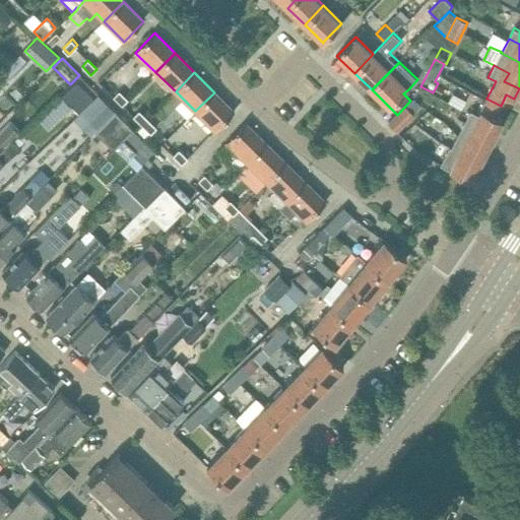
[(73,86),(62,96),(78,114),(98,94),(80,76),(71,85),(73,86)]
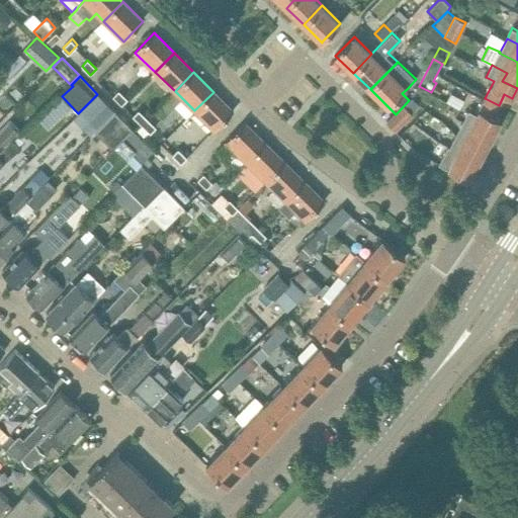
[(118,91),(113,97),(121,105),(127,99),(118,91)]
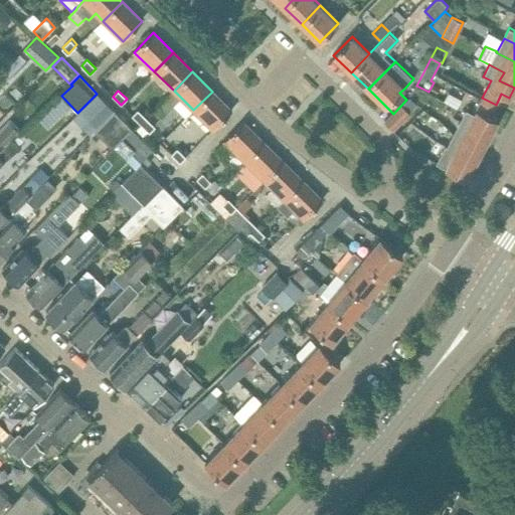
[(193,110),(193,111),(213,131),(231,112),(232,111),(212,91),(212,92),(193,110)]
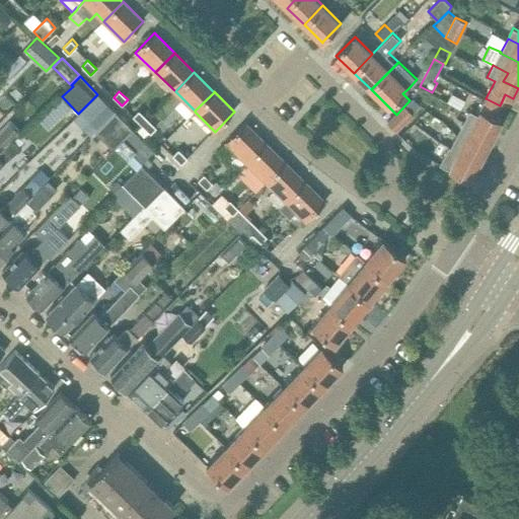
[(91,135),(95,131),(116,112),(97,94),(78,114),(74,118),(91,135)]
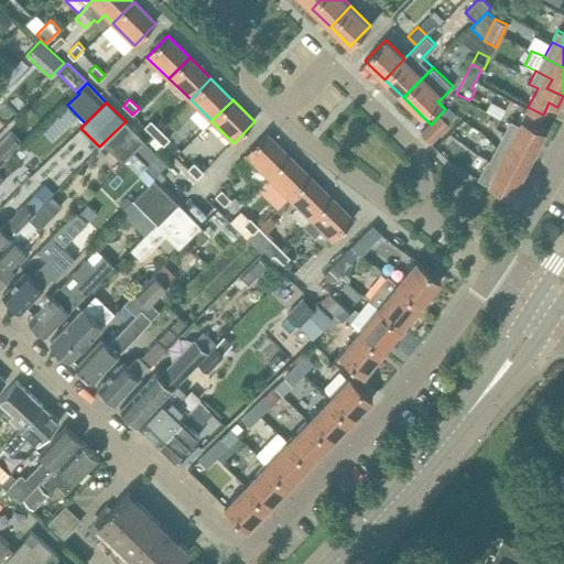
[(445,109),(431,125),(421,133),(430,142),(448,123),(456,115),(448,107),(446,110),(445,109)]
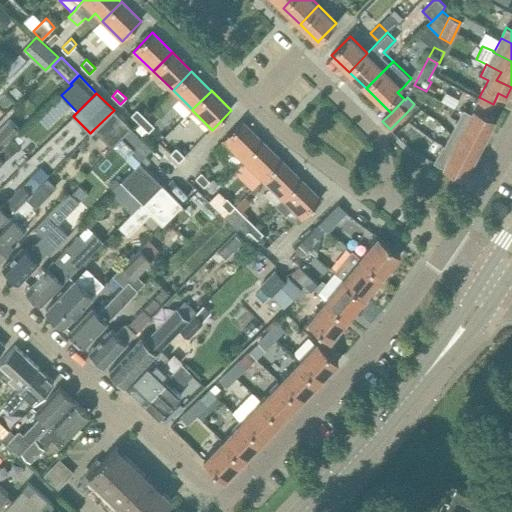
[(462,108),(460,112),(489,128),(494,119),(487,115),(493,104),(479,97),(471,112),(462,108)]
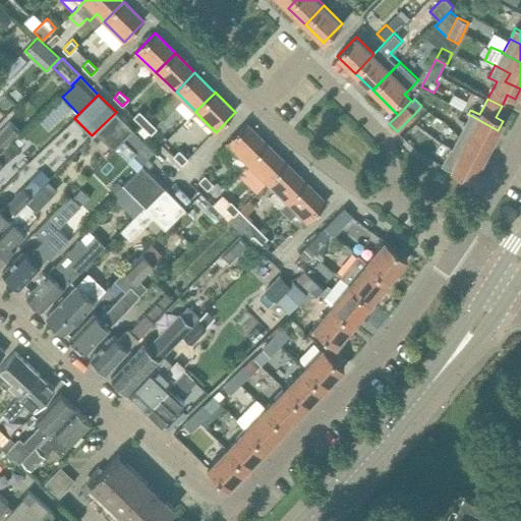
[(139,111),(133,117),(142,126),(149,119),(139,111)]
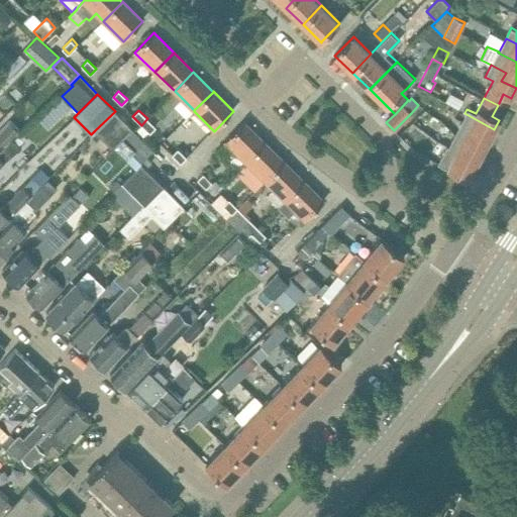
[(115,111),(95,130),(113,148),(123,138),(132,129),(115,111)]
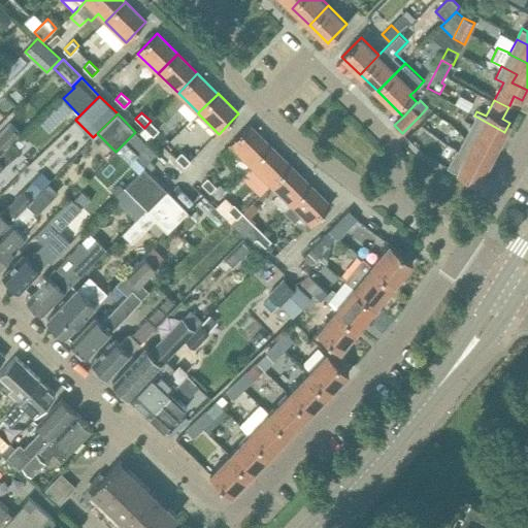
[(474,116),(463,137),(494,153),(504,132),(474,116)]
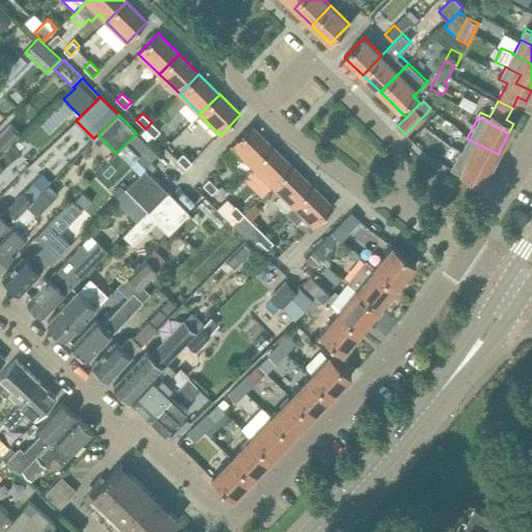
[(152,122),(145,129),(155,137),(161,131),(152,122)]
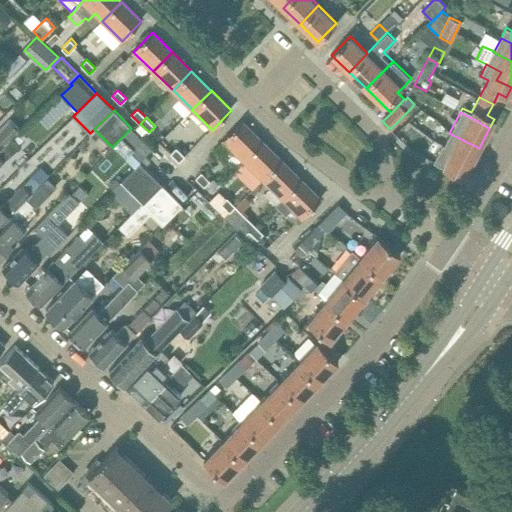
[(0,129),(0,139),(4,144),(20,128),(10,119),(0,129)]
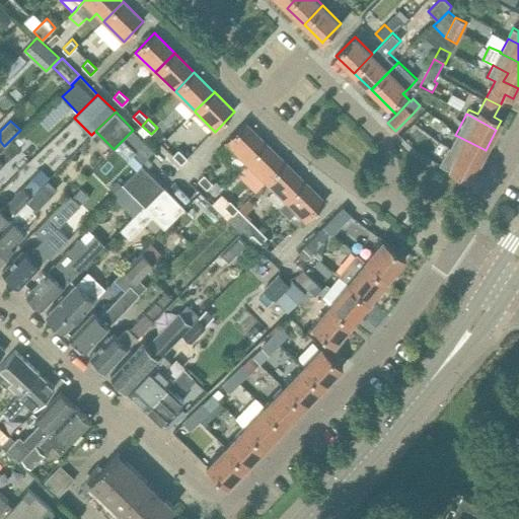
[(226,142),(246,162),(266,143),(245,123),(226,142)]
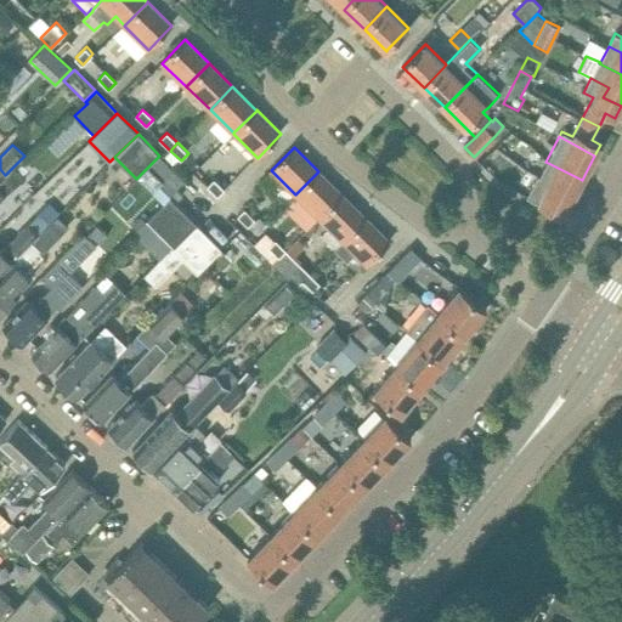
[(159,156),(148,167),(162,179),(154,185),(167,198),(185,180),(171,168),(163,159),(159,156)]
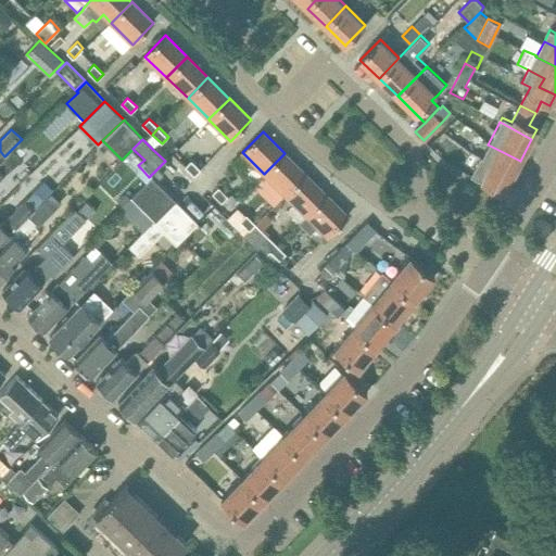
[(23,143),(15,151),(20,156),(28,149),(23,143)]
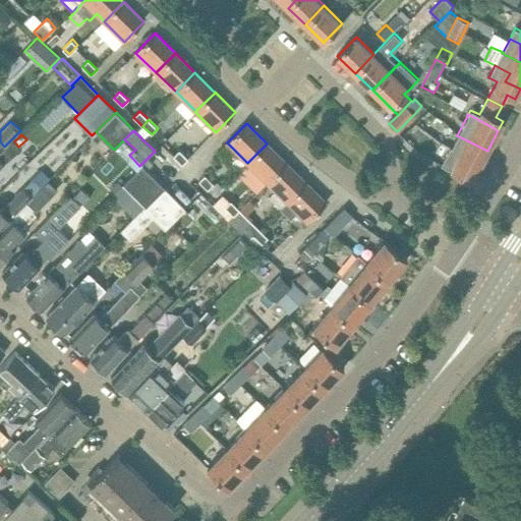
[(447,155),(442,166),(471,181),(477,171),(487,151),(457,135),(447,155)]
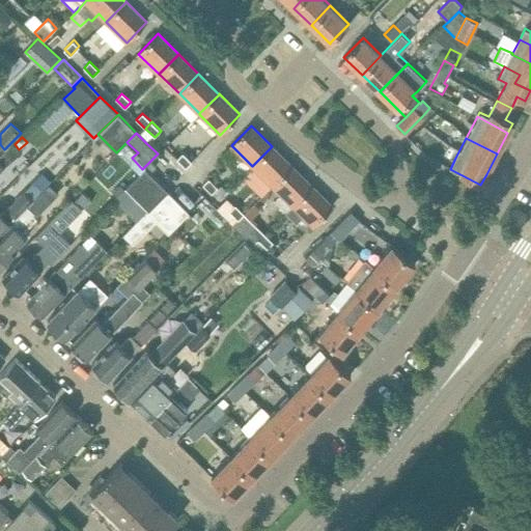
[(0,172),(21,151),(11,143),(0,155),(0,172)]
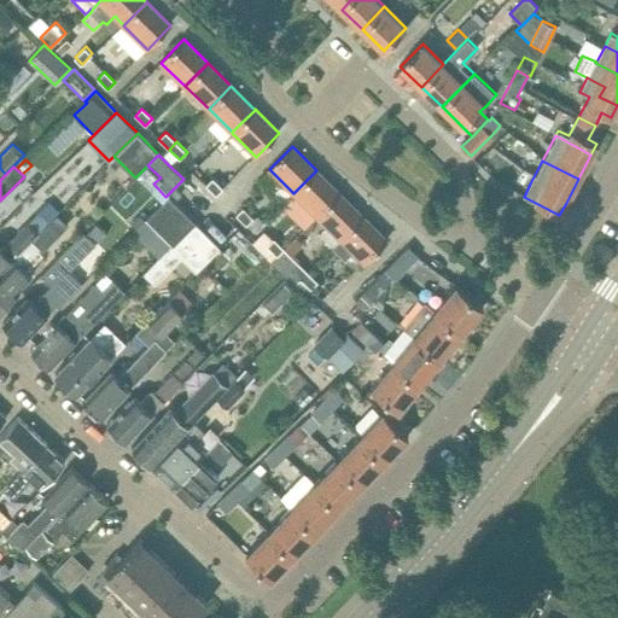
[(293,193),(316,216),(339,193),(316,170),(293,193)]
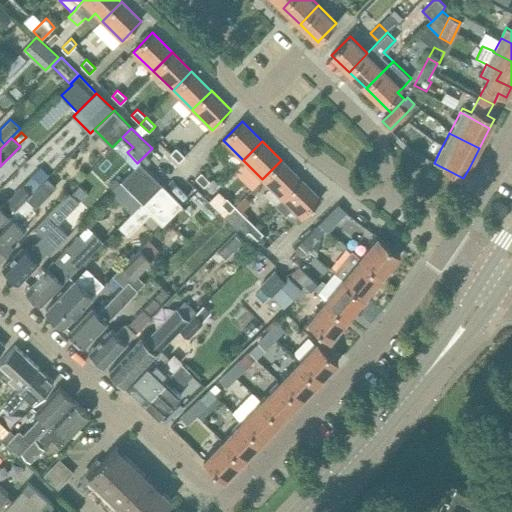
[(142,202),(144,203),(163,185),(145,167),(160,153),(155,148),(110,192),(131,213),(142,202)]
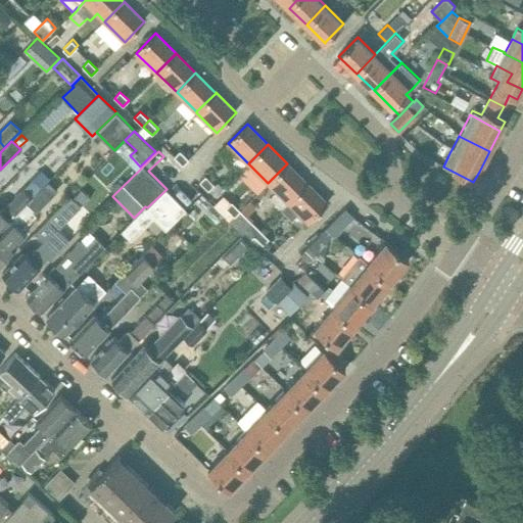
[(180,151),(174,157),(182,165),(188,159),(180,151)]
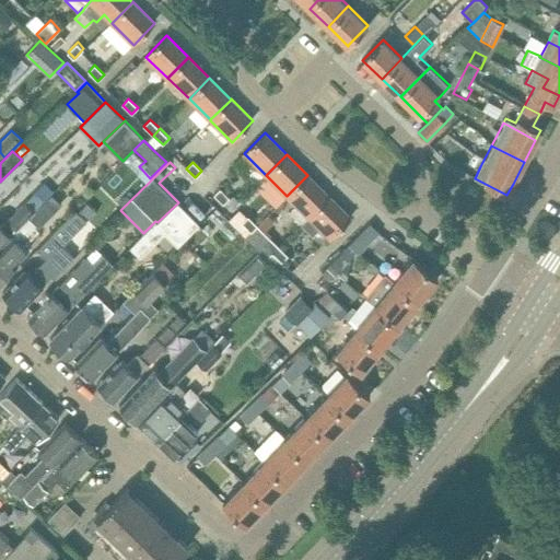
[(329,196),(307,175),(287,196),(308,218),(329,196)]
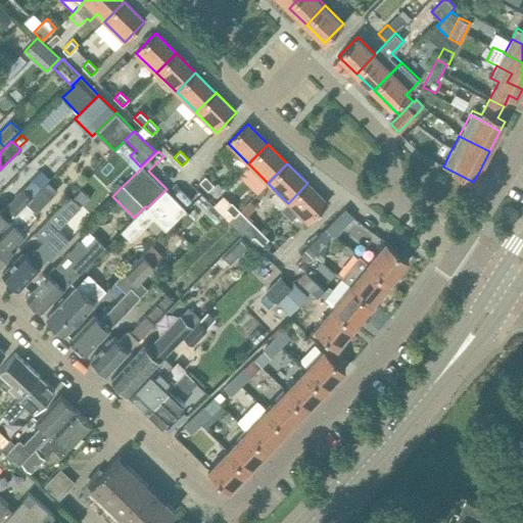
[(0,231),(27,204),(33,198),(42,189),(49,182),(40,173),(33,180),(24,189),(3,211),(0,207),(0,231)]
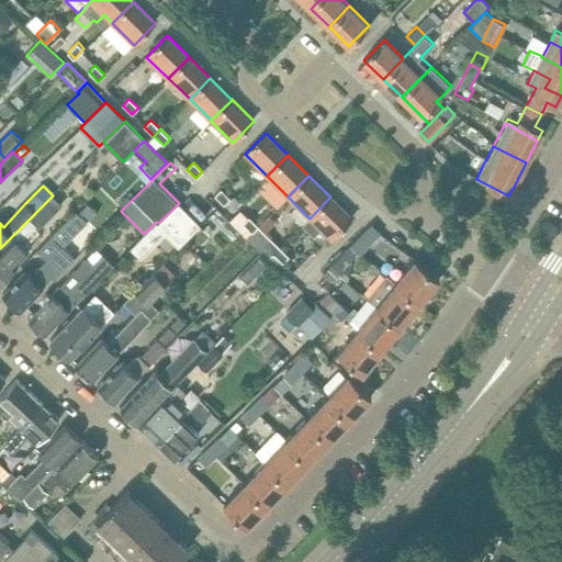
[(221,189),(214,197),(224,205),(231,199),(221,189)]
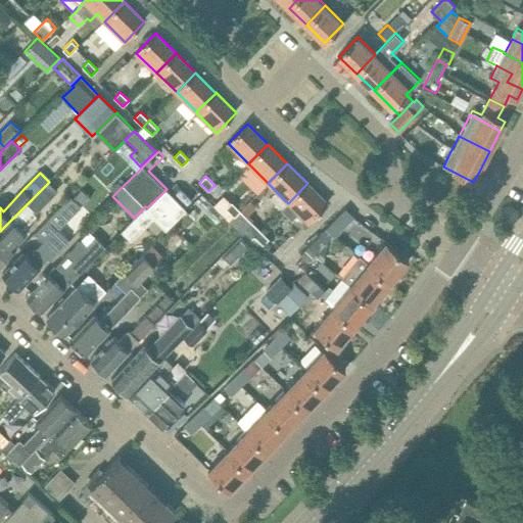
[(288,203),(281,210),(292,221),(298,214),(308,223),(328,203),(307,183),(288,203)]
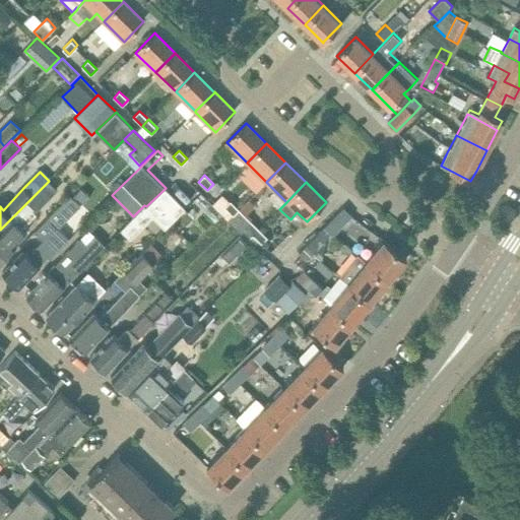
[(166,188),(146,206),(145,207),(165,228),(185,208),(166,188)]
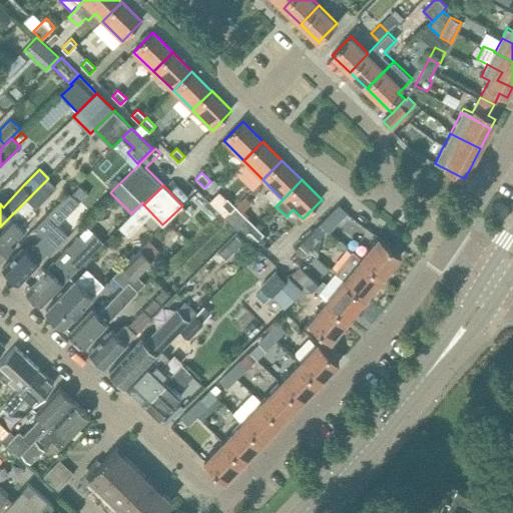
[(46,215),(57,225),(79,202),(69,192),(46,215)]
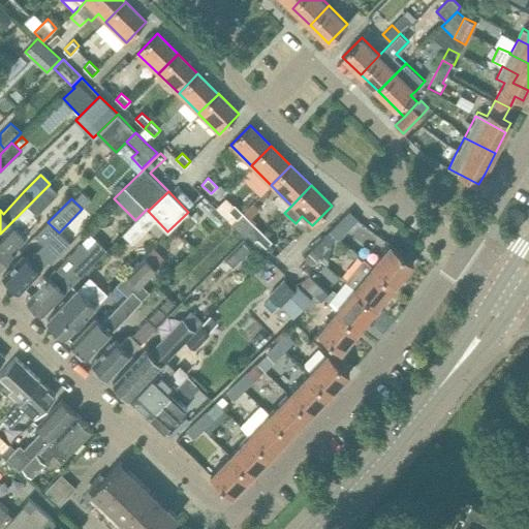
[(235,205),(228,211),(238,219),(243,213),(235,205)]
